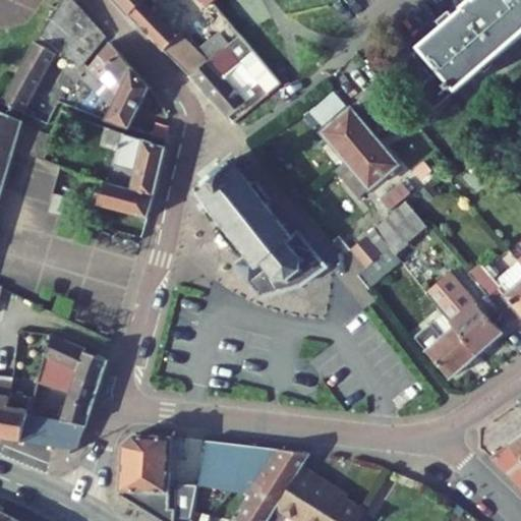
[(57,53),(79,68),(106,36),(73,0),(62,0),(36,41),(57,53)]
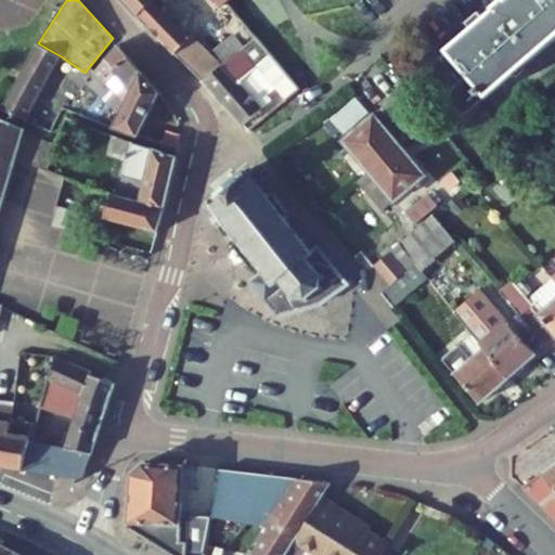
[(230,0),(125,0),(176,54),(201,29),(171,0),(213,0),(221,9),(228,2),(230,0)]
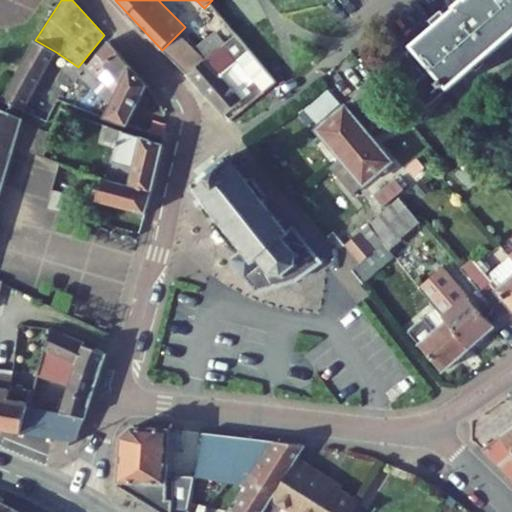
[(449,90),(511,35),(511,0),(464,0),(456,8),(457,9),(414,47),(434,69),(411,89),(428,108),(449,90)]
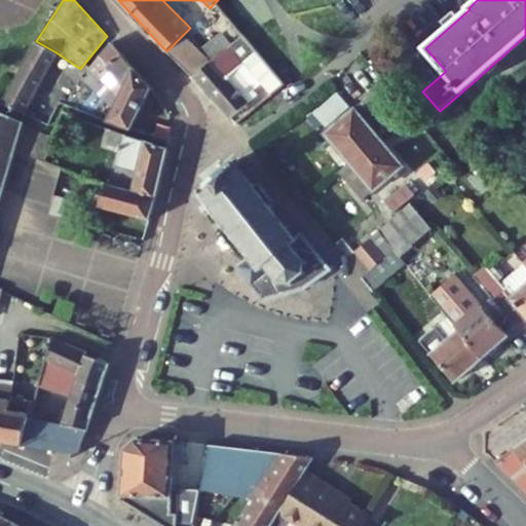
[(58,53),(36,41),(1,103),(24,113),(58,53)]
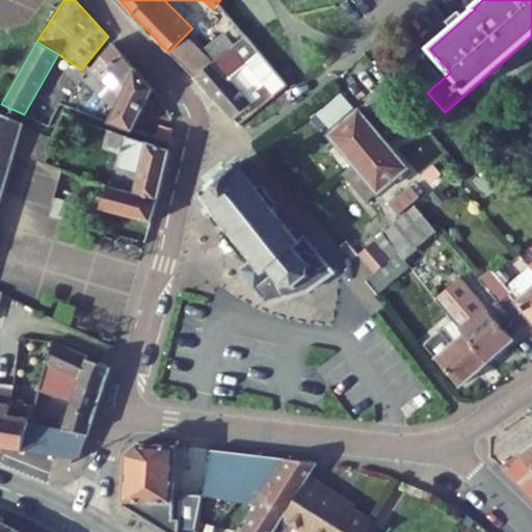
[(115,109),(108,122),(133,131),(154,89),(135,69),(113,43),(90,69),(121,98),(115,109)]
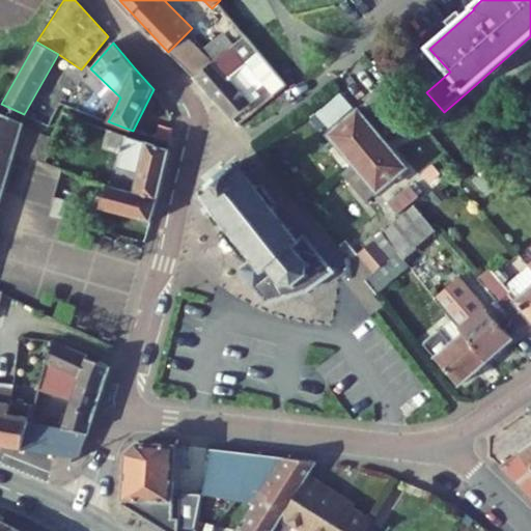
[(231,47),(194,78),(232,120),(259,95),(238,72),(246,63),(231,47)]
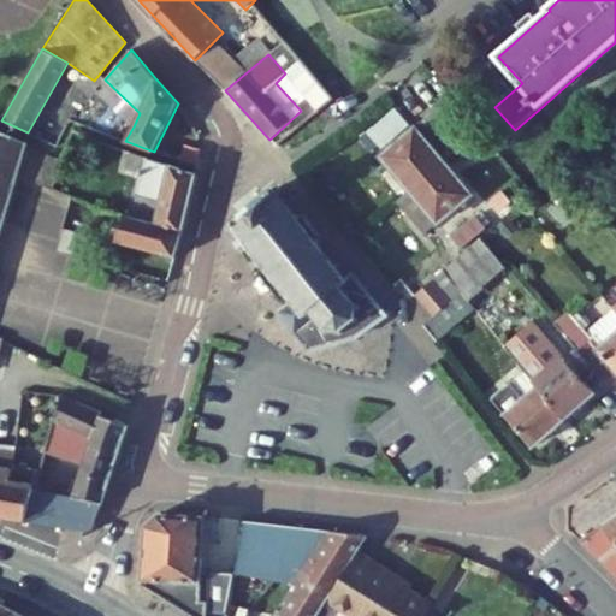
[(333,99),(308,69),(294,82),(319,111),(320,110),(333,99)]
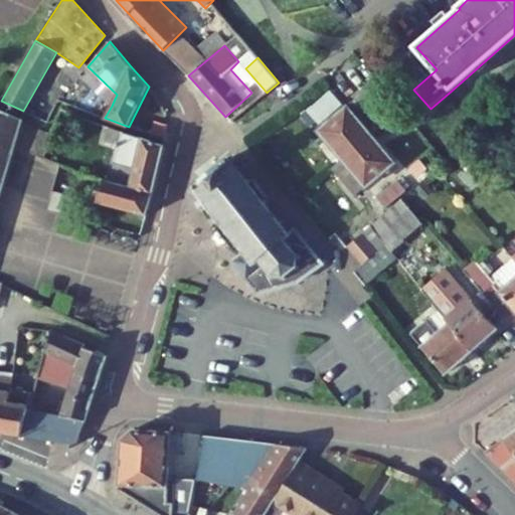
[(117,95),(88,66),(79,74),(112,106),(117,95)]
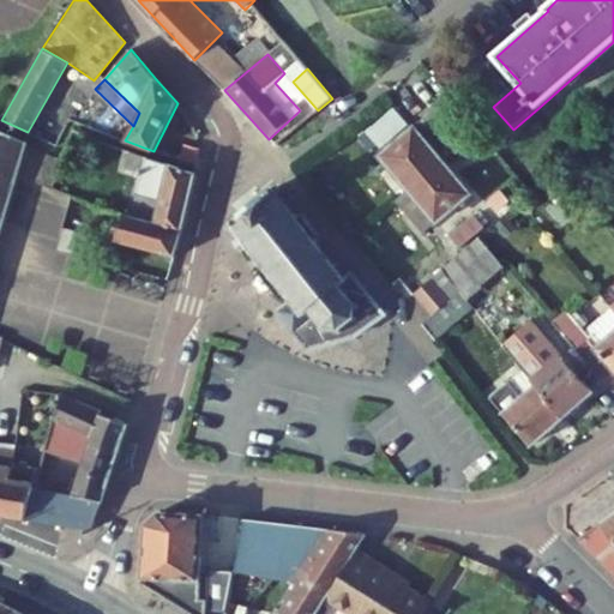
[(469,139),(481,130),(475,122),(463,132),(469,139)]
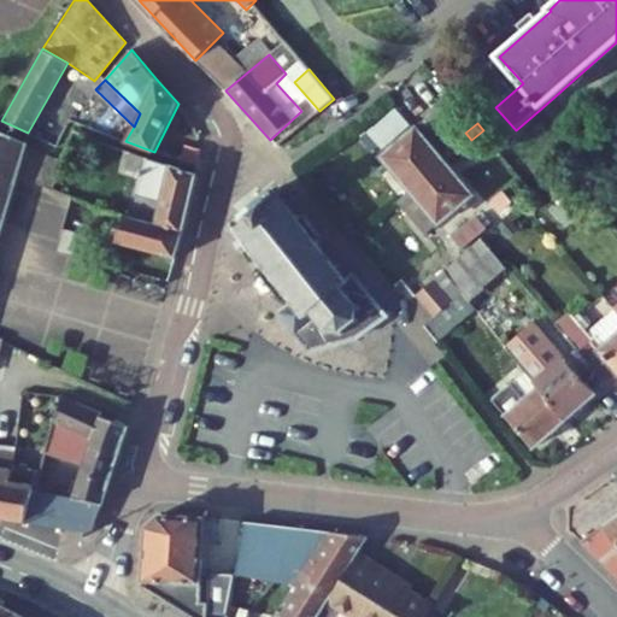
[(417,128),(382,157),(411,191),(445,162),(417,128)]
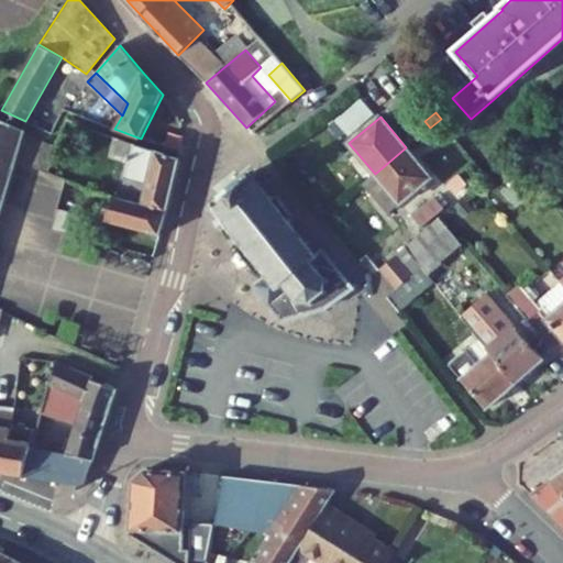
[(0,210),(24,131),(0,121),(0,210)]
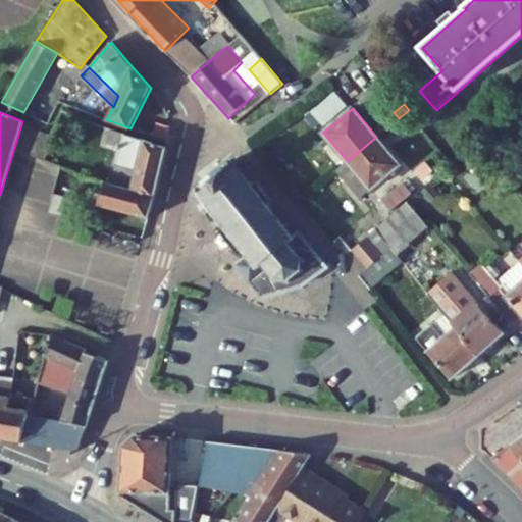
[(150,136),(168,143),(169,135),(170,126),(155,122),(150,136)]
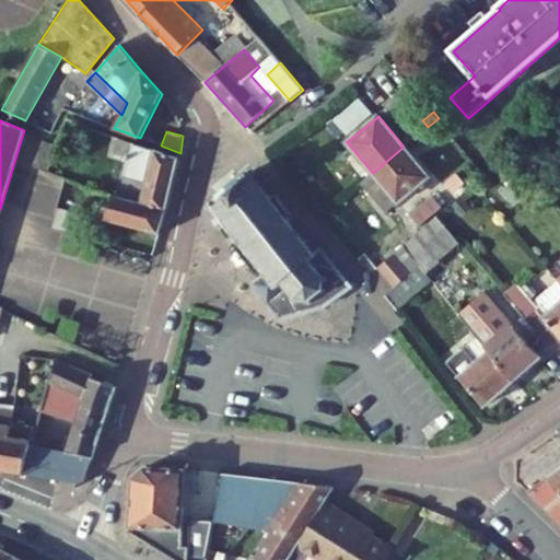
[(154,150),(120,139),(115,137),(111,152),(128,158),(127,161),(129,162),(119,198),(166,211),(179,159),(154,150)]
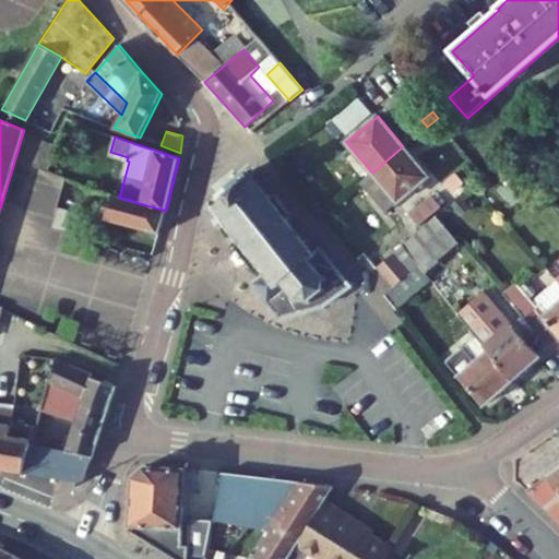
[(45,173),(56,145),(54,144),(44,140),(33,167),(45,173)]
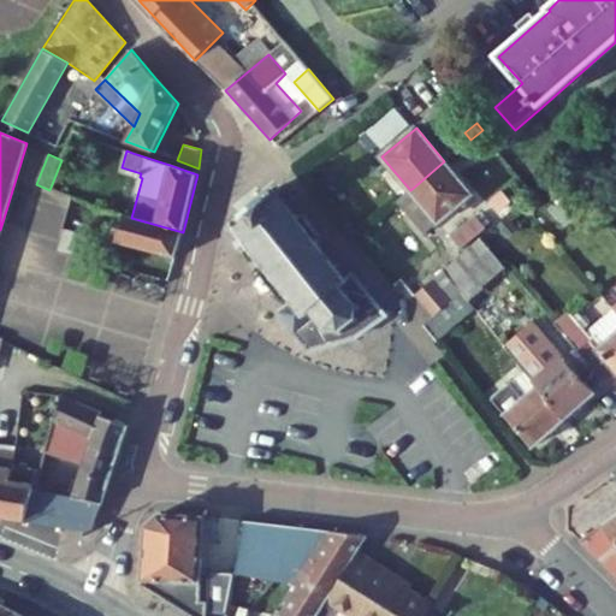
[(615,160),(600,171),(610,184),(615,178),(615,160)]
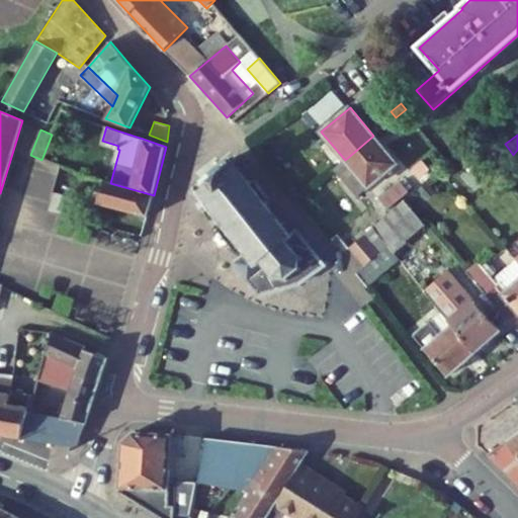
[(345,160),(335,168),(358,196),(398,164),(373,136),(345,160)]
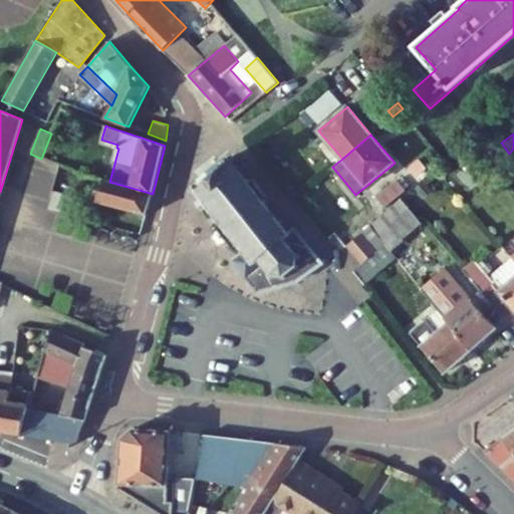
[(193,189),(190,192),(192,194),(193,194),(194,195),(196,193),(199,196),(196,200),(195,201),(194,203),(194,204),(195,205),(195,206),(196,208),(197,209),(198,210),(199,210),(201,210),(202,210),(203,210),(208,207),(210,211),(207,213),(209,215),(212,213),(226,231),(223,233),(226,236),(228,234),(242,251),(239,253),(240,255),(231,262),(256,294),(298,285),(322,266),(311,251),(294,230),(287,235),(280,226),(283,224),(281,221),(278,223),(264,205),(267,203),(265,201),(267,199),(253,181),(251,183),(249,180),(246,183),(232,165),(234,163),(233,161),(234,161),(232,158),(229,160),(228,160),(225,163),(197,186),(196,185),(193,188),(193,189)]
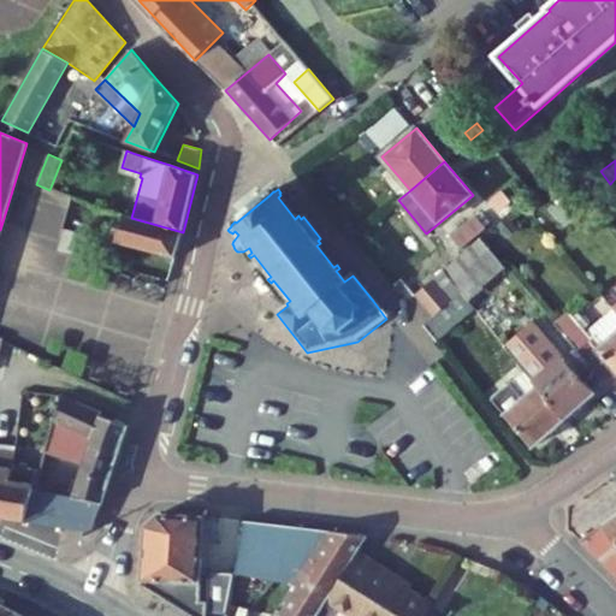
[(566,225),(580,213),(567,197),(552,209),(566,225)]
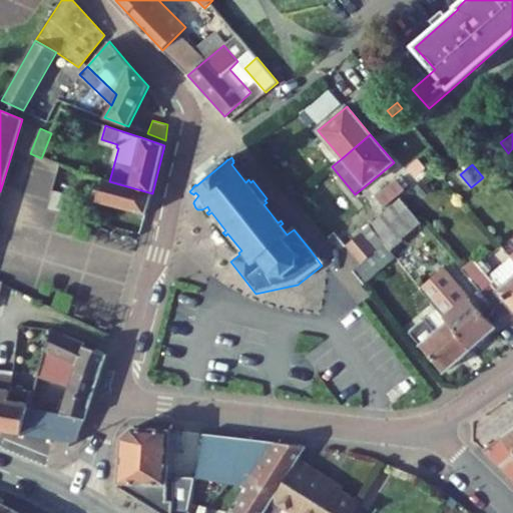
[(96,202),(146,215),(152,193),(109,181),(103,179),(96,202)]
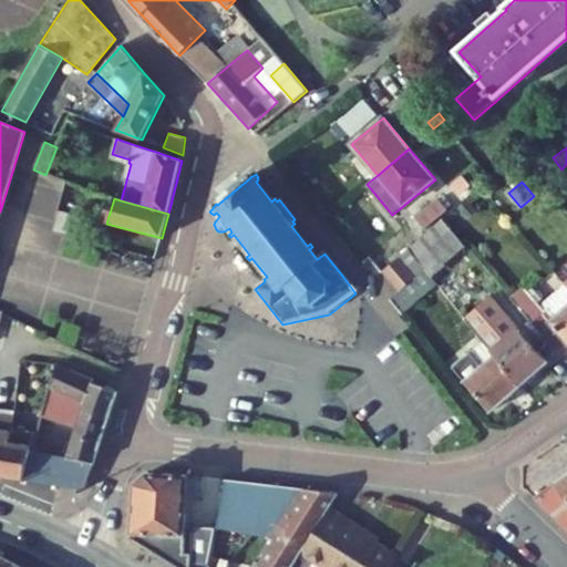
[(426,232),(450,213),(439,198),(415,217),(424,228),(426,232)]
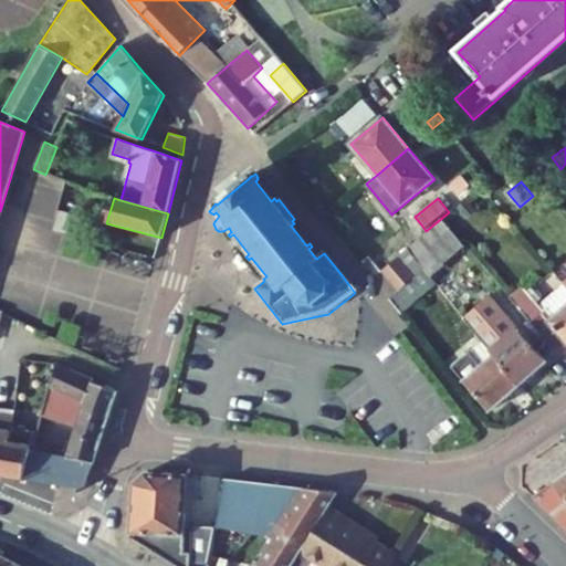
[(463,216),(474,207),(468,198),(456,207),(463,216)]
